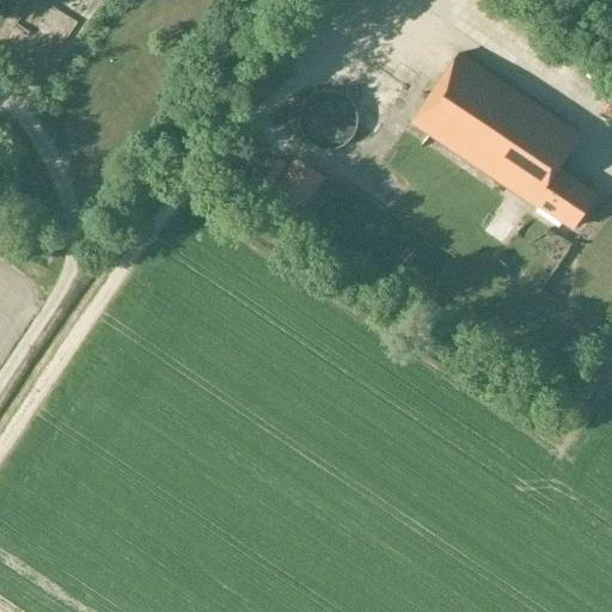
[(573,228),(594,196),(556,170),(579,136),(459,55),(411,123),(537,208),(538,206),(573,228)]
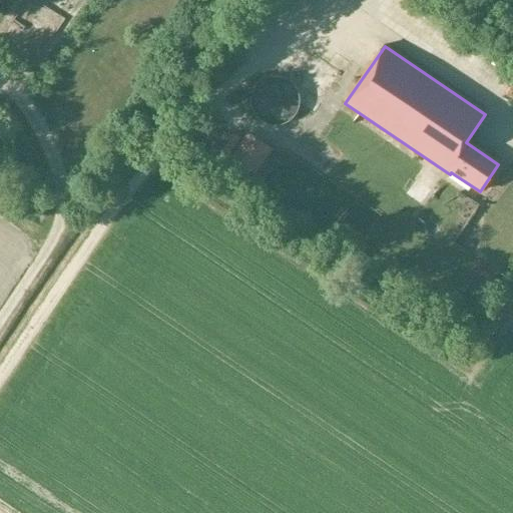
[(300,103),(300,101),(300,98),(299,96),(299,93),(298,91),(297,89),(296,87),(295,86),(293,84),(291,82),(289,81),(286,79),(284,78),(282,77),(280,77),(276,77),(273,77),(272,77),(269,77),(267,78),(264,79),(262,81),(260,82),(259,83),(257,85),(254,87),(253,89),(252,91),(251,94),(251,96),(250,99),(250,101),(250,103),(250,105),(251,108),(252,110),(253,113),(254,114),(255,116),(258,118),(260,119),(261,121),(262,122),(265,123),(268,124),(270,125),(272,125),(275,125),(277,125),(280,125),(284,124),(286,123),(288,122),(289,121),(292,119),(294,117),(296,115),(297,113),(298,110),(299,108),(299,106),(300,103)]
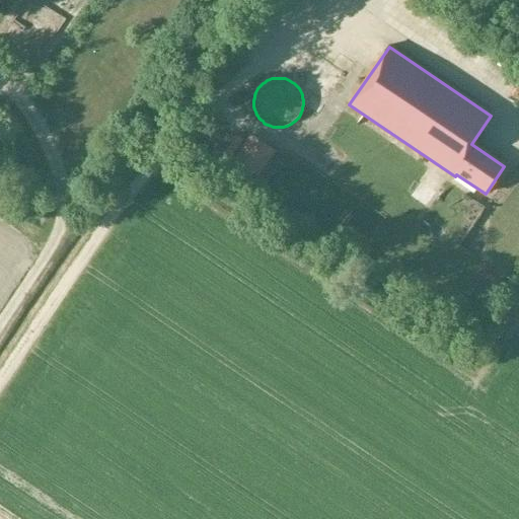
[(316,94),(306,110),(317,118),(327,101),(316,94)]
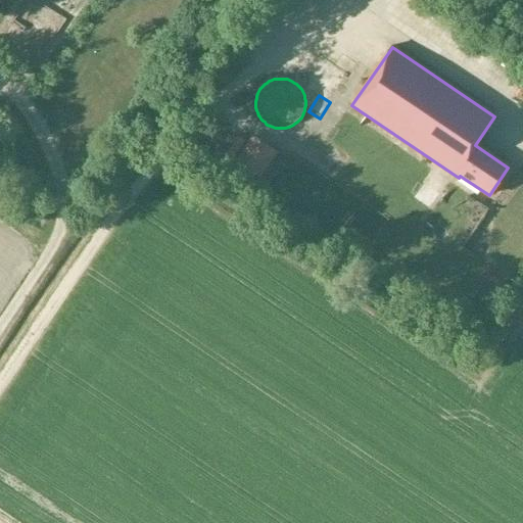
[(260,180),(279,152),(253,135),(235,162),(260,180)]
